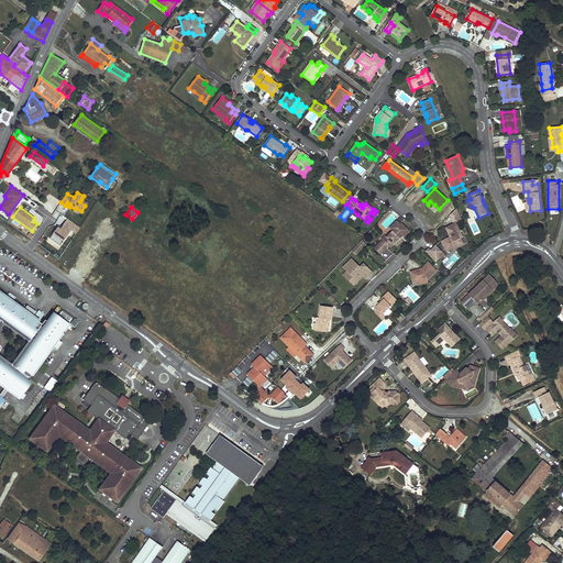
[(445,252),(460,245),(457,240),(461,238),(463,236),(456,222),(462,219),(457,209),(450,216),(453,223),(448,227),(451,235),(450,236),(441,240),(445,252)]
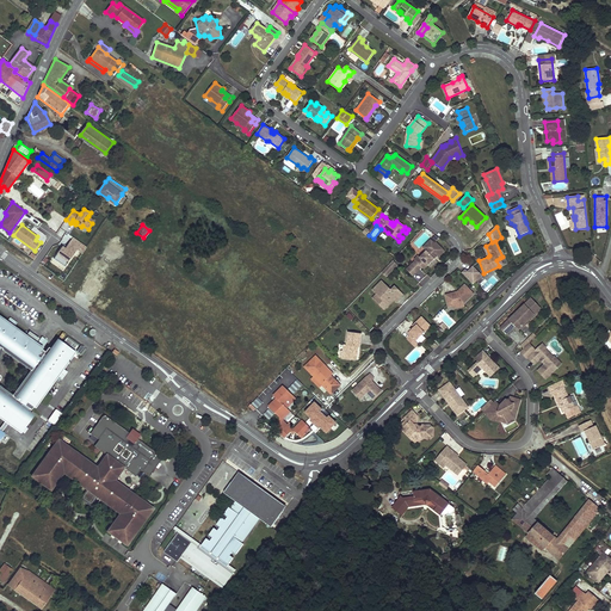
[(63,246),(56,254),(68,263),(78,251),(84,254),(87,247),(73,236),(66,248),(63,246)]
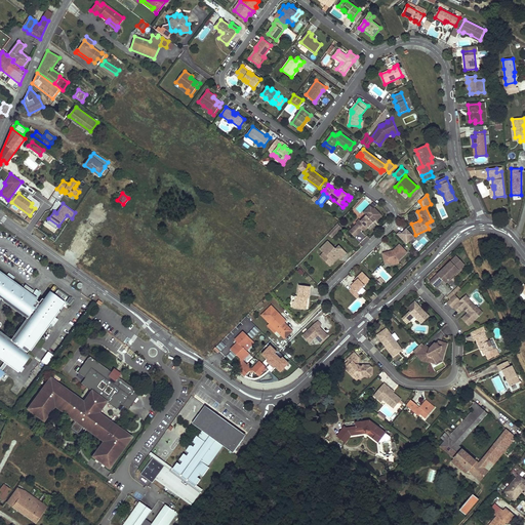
[(382,215),(374,208),(373,209),(370,205),(363,212),(366,215),(361,221),(363,224),(360,227),(357,224),(352,229),(358,235),(363,230),(364,232),(373,223),(373,221),(375,219),(376,220),(377,221),(382,215)]
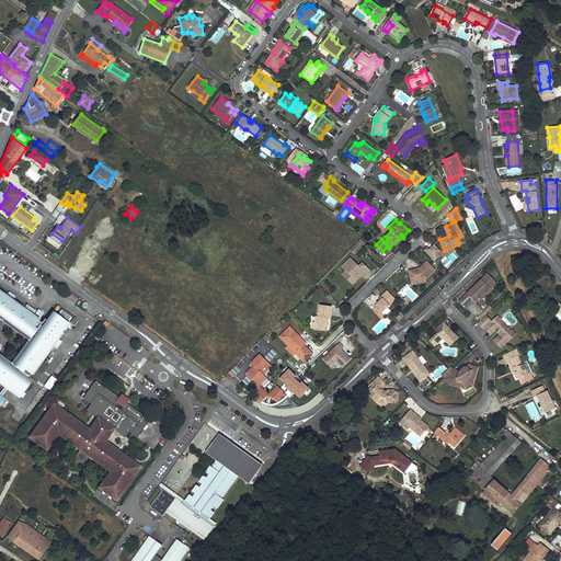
[(365,242),(361,239),(356,244),(359,249),(365,242)]
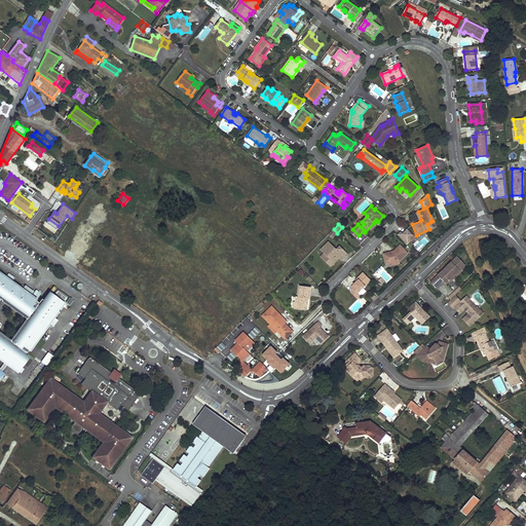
[(332,238),(337,233),(334,229),(329,234),(332,238)]
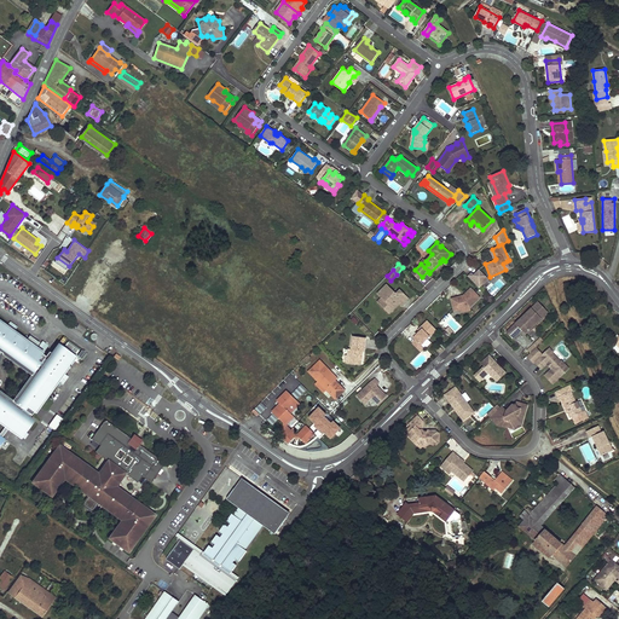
[(422,277),(415,270),(412,273),(418,279),(422,277)]
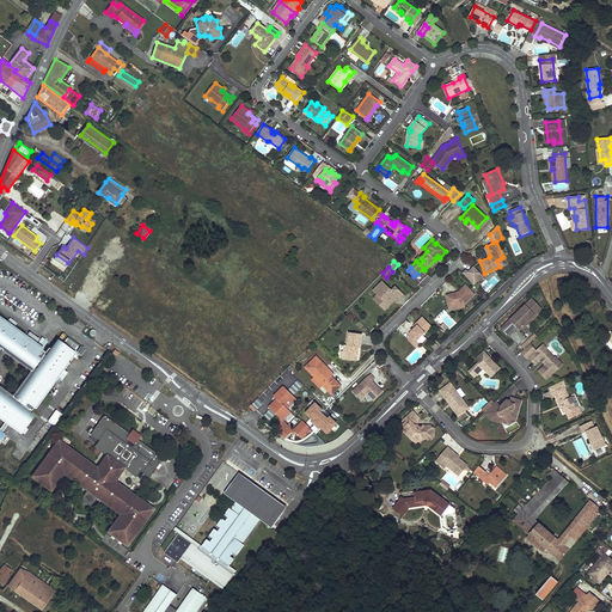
[(466,270),(463,274),(472,282),(481,274),(473,267),(469,273),(466,270)]
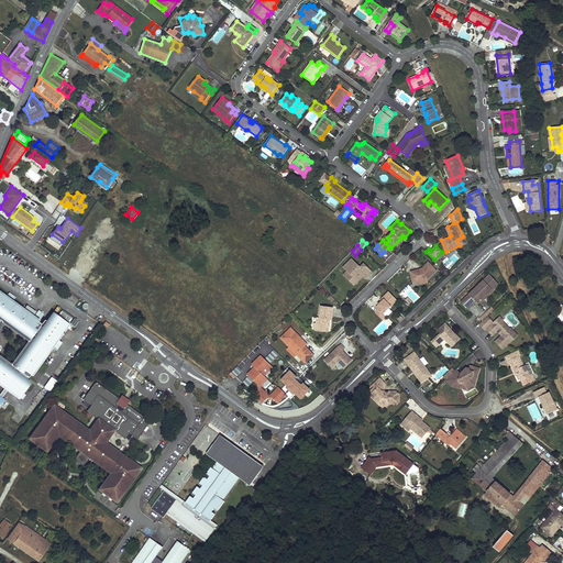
[(444,254),(442,252),(434,260),(437,262),(444,254)]
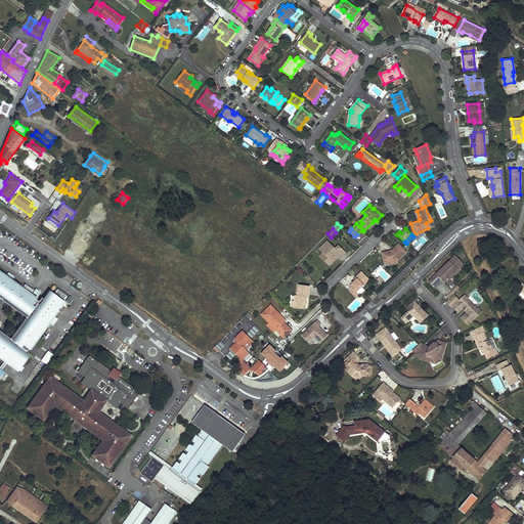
[(333,262),(335,260),(335,257),(335,256),(336,254),(339,257),(341,259),(346,253),(339,245),(336,248),(328,241),(319,248),(325,255),(322,258),(326,263),(330,260),(333,262)]
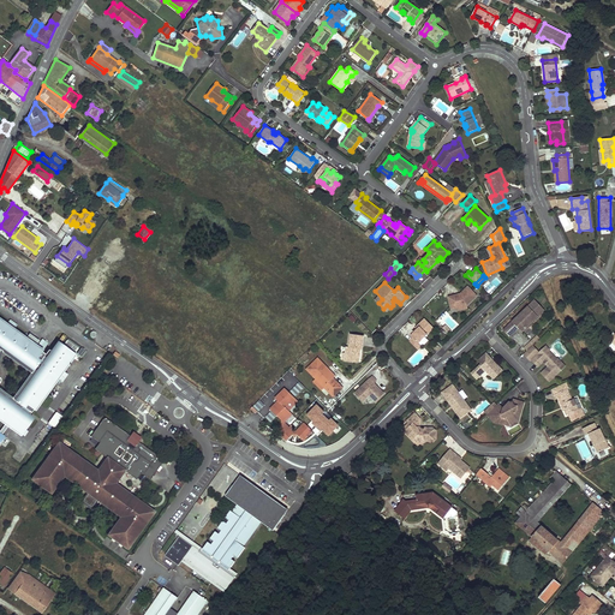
[(477,296),(469,286),(460,293),(461,294),(460,296),(455,298),(454,296),(448,297),(452,310),(467,305),(477,296)]
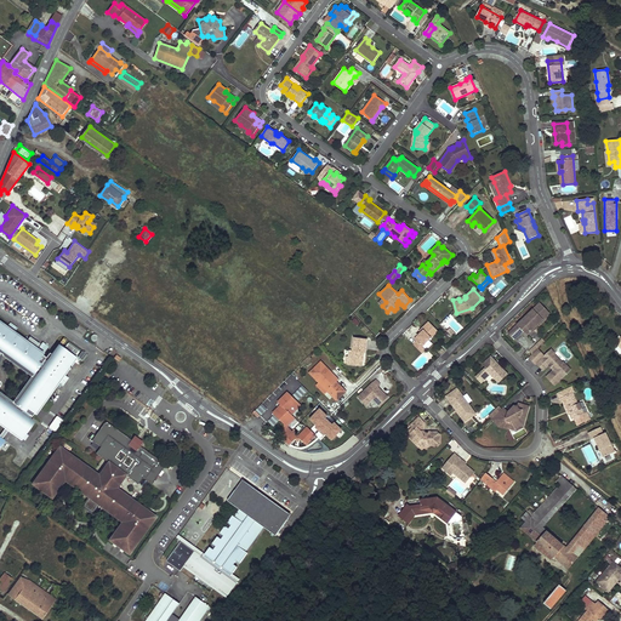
[(547,311),(540,303),(508,334),(514,341),(516,340),(524,331),(528,335),(543,319),(541,317),(547,311)]
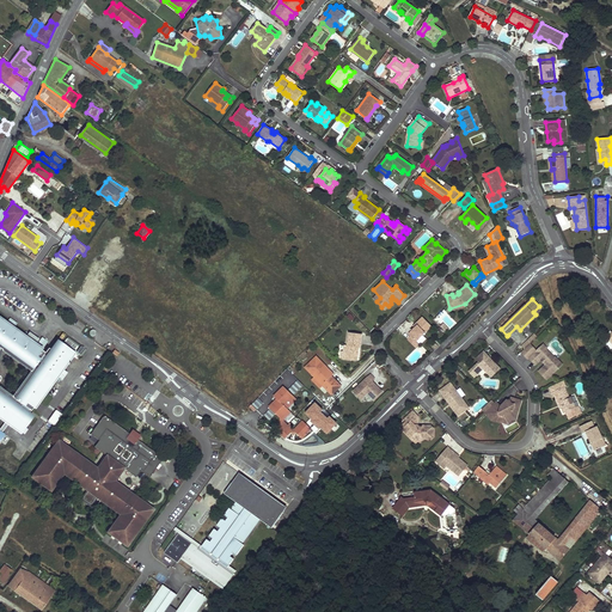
[(0,417),(20,433),(25,427),(32,415),(30,412),(34,408),(35,409),(57,378),(63,369),(74,354),(56,341),(48,354),(42,350),(43,349),(36,344),(26,337),(0,317),(0,417)]
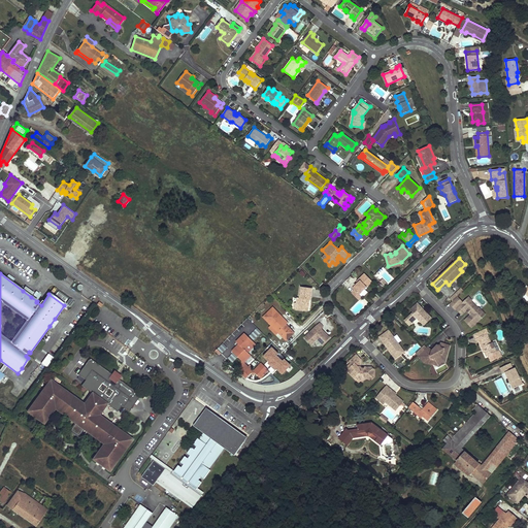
[(359,295),(372,282),(365,273),(359,279),(360,281),(358,284),(353,289),(355,290),(352,293),(359,300),(362,297),(359,295)]
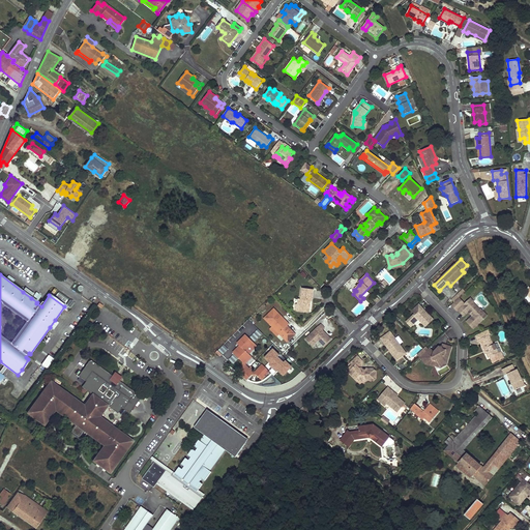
[(23,292),(31,298),(34,294),(26,287),(23,292)]
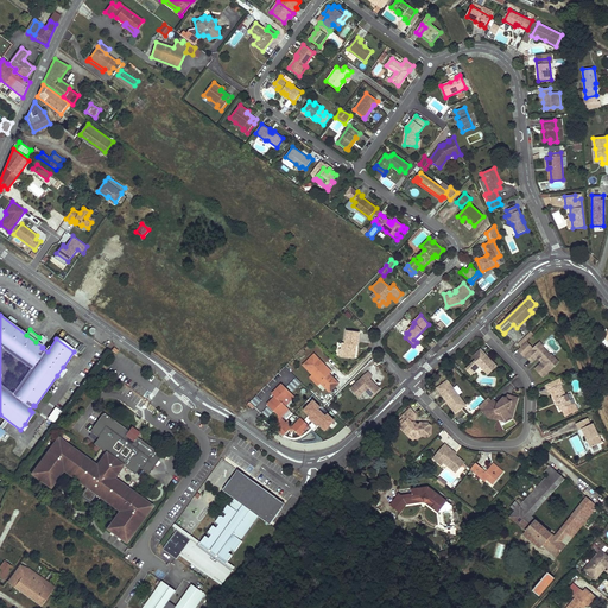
[(360,333),(347,330),(344,343),(343,343),(341,356),(353,358),(354,344),(356,346),(359,346),(360,333)]
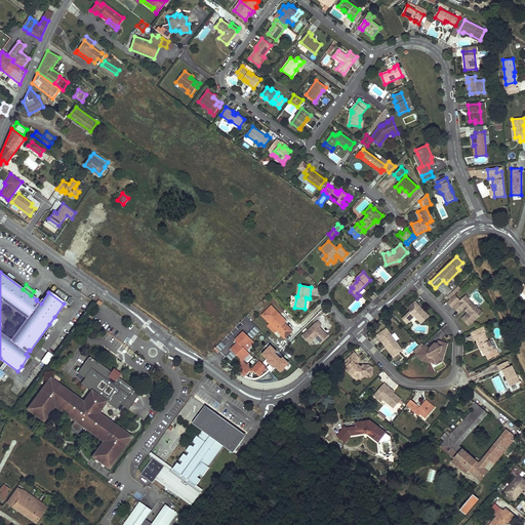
[(470,311),(468,313),(467,314),(474,321),(479,316),(473,310),(472,310),(466,304),(466,303),(462,298),(456,305),(451,298),(450,299),(447,303),(453,308),(454,308),(459,313),(463,309),(466,307),(470,311)]
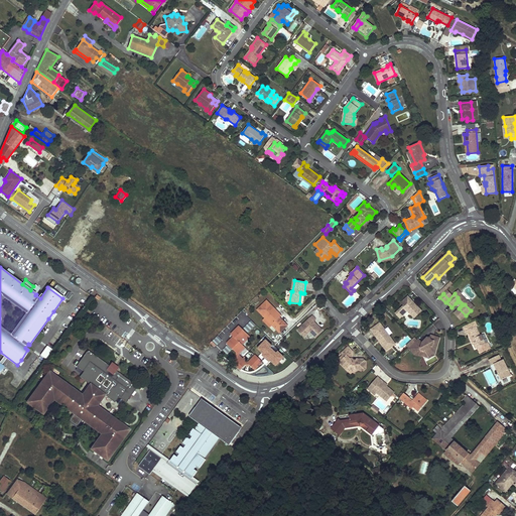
[(407,310),(412,316),(416,313),(418,315),(422,311),(414,303),(412,303),(411,304),(410,303),(412,301),(408,296),(401,302),(403,305),(395,313),(400,318),(407,310)]
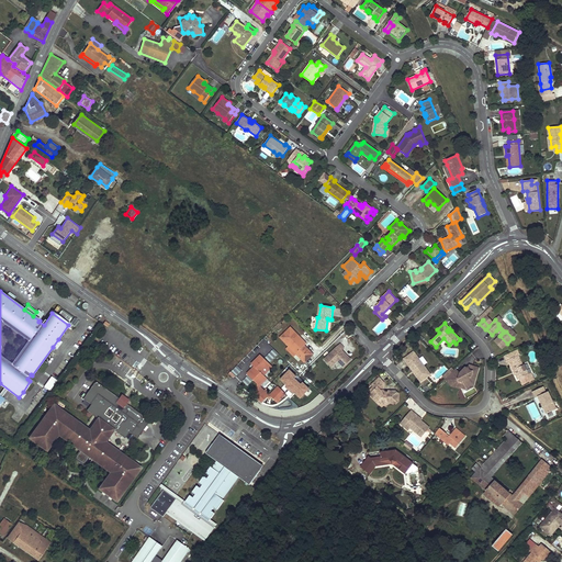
[(305,362),(313,355),(304,346),(306,344),(291,327),(281,337),(305,362)]
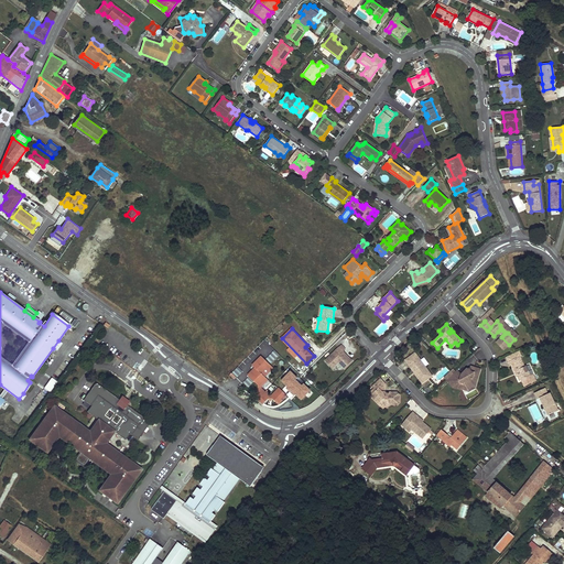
[(63,344),(58,340),(53,348),(57,351),(63,344)]
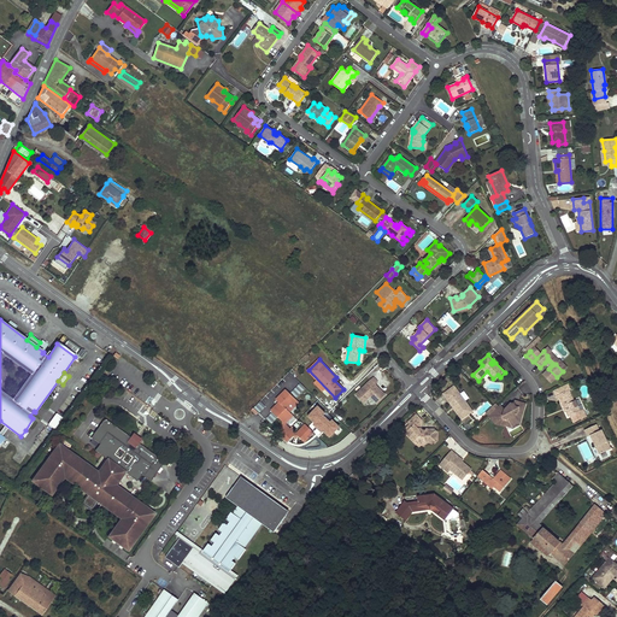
[(300,386),(291,377),(287,381),(289,385),(286,389),(287,391),(277,399),(280,403),(281,404),(274,412),(285,422),(292,413),(289,412),(287,409),(295,399),(294,398),(299,394),(295,391),(300,386)]
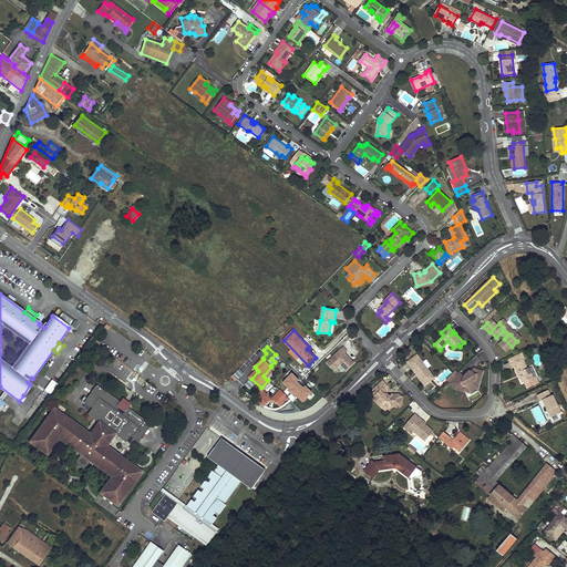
[(347,351),(343,348),(329,361),(337,368),(340,364),(347,371),(354,363),(347,356),(344,357),(343,354),(344,353),(347,351)]
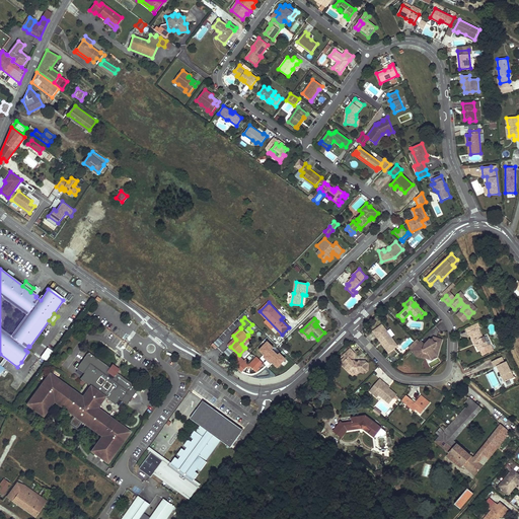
[(485,341),(478,328),(480,327),(477,322),(466,328),(470,338),(471,337),(474,344),(475,344),(478,349),(479,353),(490,349),(486,340),(485,341)]
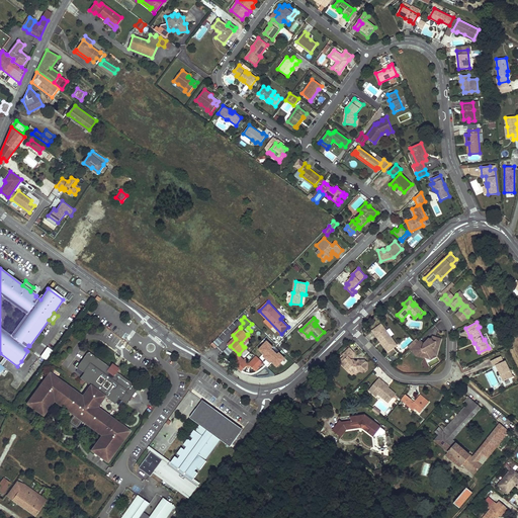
[(381,343),(387,352),(397,345),(381,324),(372,331),(376,337),(378,336),(382,342),(381,343)]
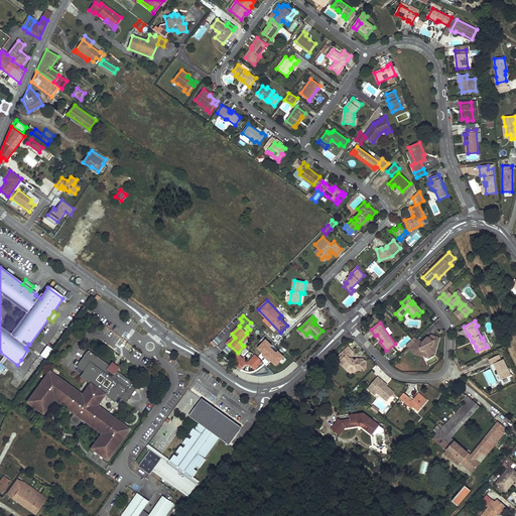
[(306,335),(299,329),(297,331),(304,337),(306,335)]
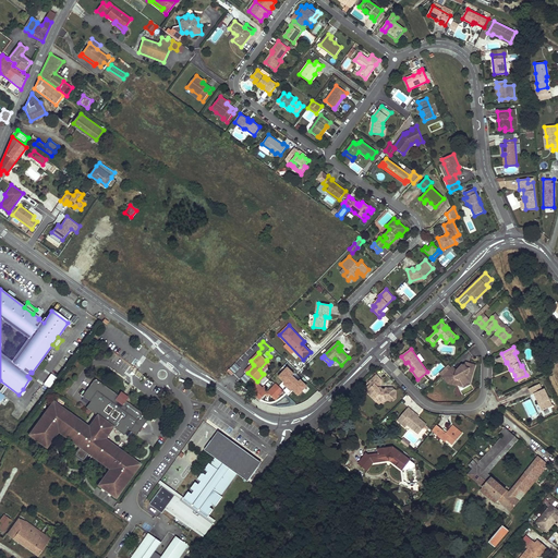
[(270,364),(267,361),(259,370),(262,373),(270,364)]
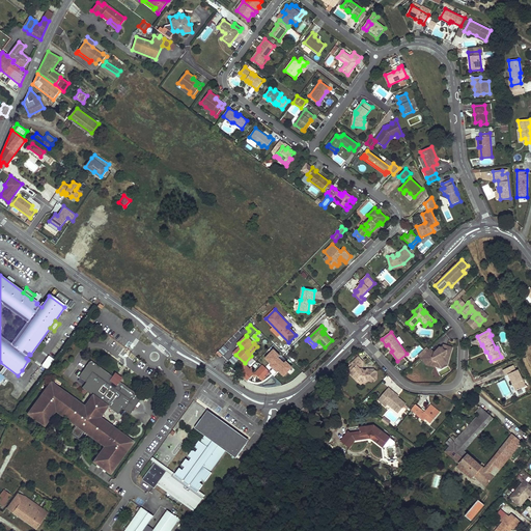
[(448,362),(452,347),(443,344),(443,346),(442,347),(440,347),(439,352),(439,353),(438,354),(437,353),(436,354),(435,352),(430,348),(429,350),(427,352),(425,354),(420,358),(426,364),(427,364),(428,364),(431,362),(437,363),(439,367),(448,362)]
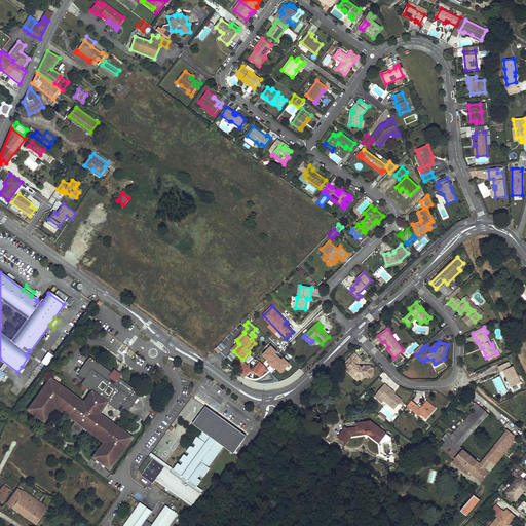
[(260,354),(279,373),(290,363),(270,344),(260,354)]
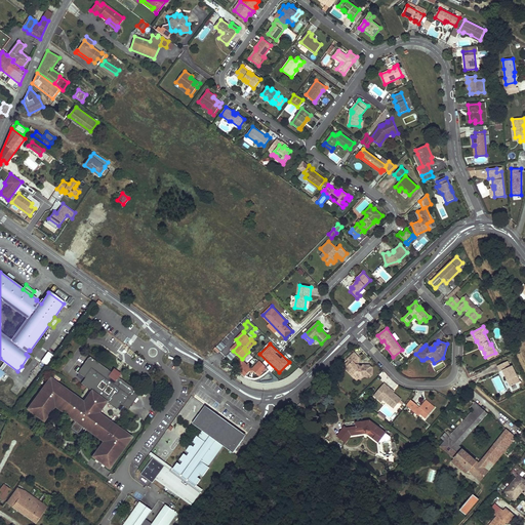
[(46,365),(53,355),(48,351),(41,361),(46,365)]
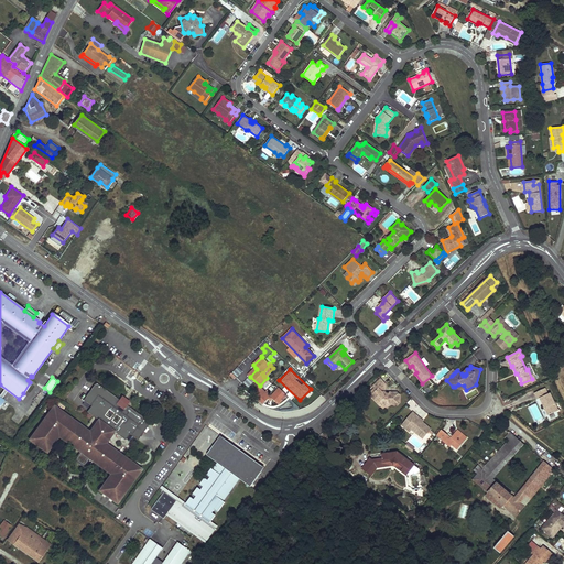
[(269,380),(267,378),(260,386),(260,389),(270,398),(273,398),(279,393),(284,399),(288,396),(280,388),(272,396),(270,396),(262,388),(262,387),(269,380)]
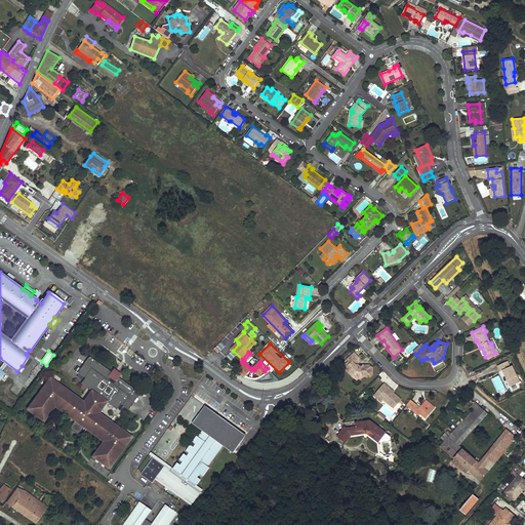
[(359,358),(355,353),(347,360),(349,362),(351,363),(348,366),(348,371),(352,374),(356,374),(356,378),(360,378),(362,376),(363,376),(369,377),(372,374),(372,367),(370,365),(363,365),(362,366),(360,366),(359,365),(359,358)]
